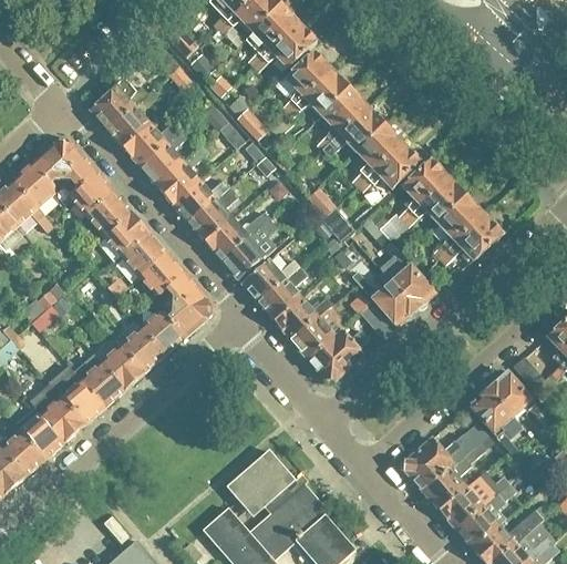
[(209,0),(208,1),(222,16),(213,24),(217,28),(246,0),(209,0)]
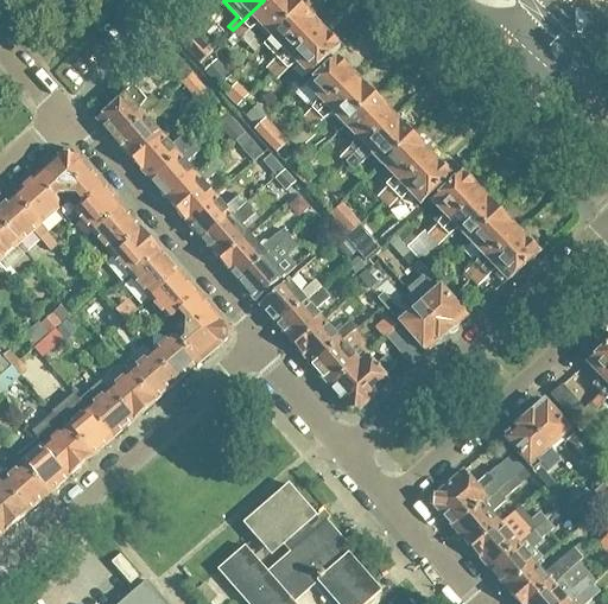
[(268,33),(299,4),(298,1),(298,0),(264,0),(233,30),(234,32),(226,38),(232,45),(249,27),(259,23),(268,33)]
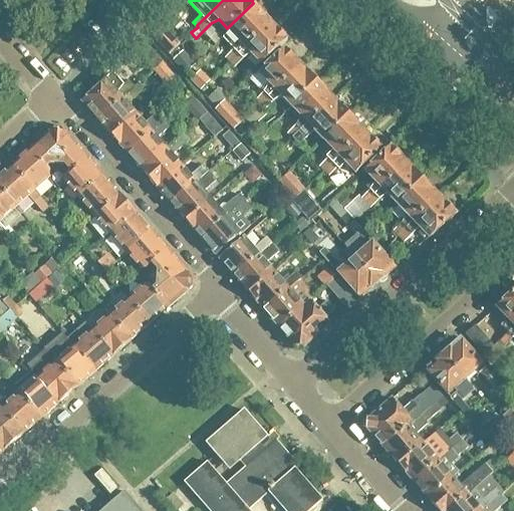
[(229,58),(269,20),(262,12),(263,9),(260,5),(256,6),(253,3),(227,28),(229,30),(223,36),(233,46),(225,54),(229,58)]
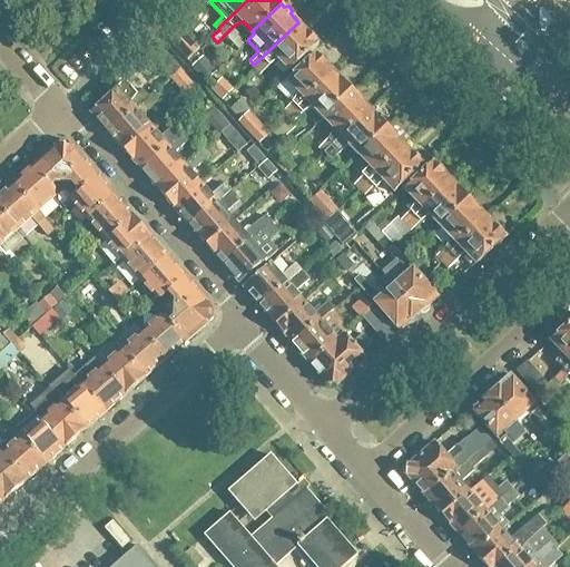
[(287,68),(317,40),(314,38),(315,35),(312,30),(307,30),(298,22),(254,65),(261,71),(269,64),(277,58),(287,68)]
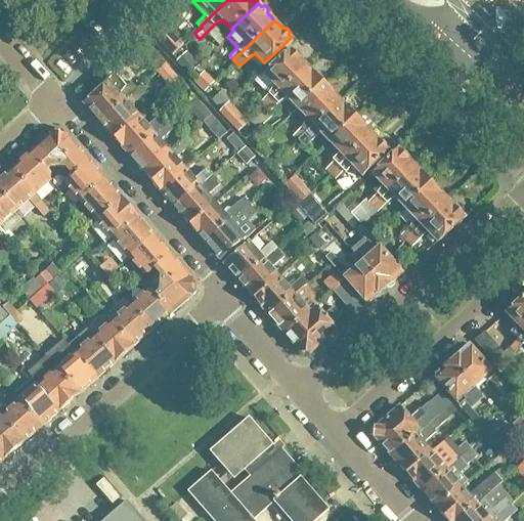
[(182,42),(166,24),(156,34),(172,51),(182,42)]
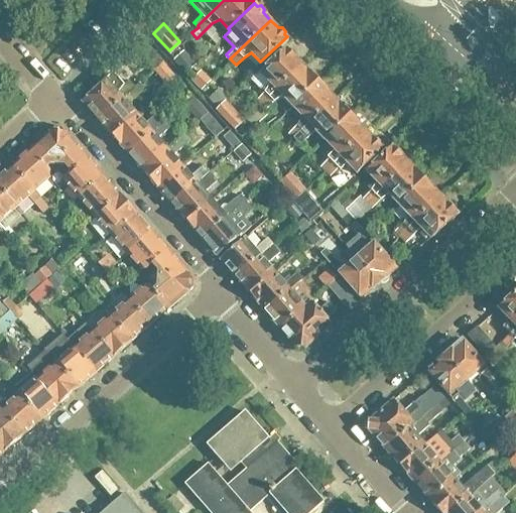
[(163,59),(146,40),(137,48),(154,68),(163,59)]
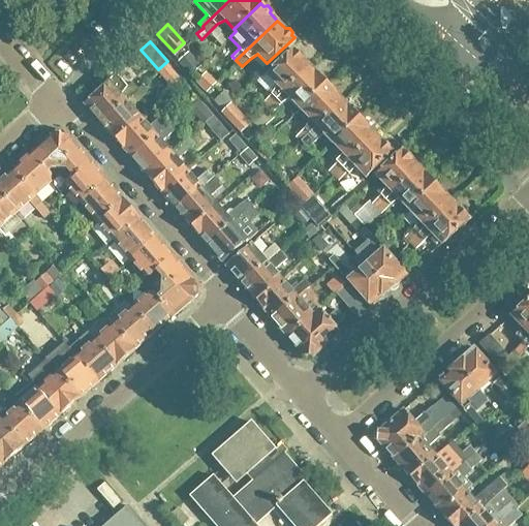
[(267,105),(308,65),(300,56),(301,53),(297,49),(293,50),(291,48),(265,73),(275,85),(269,91),(271,92),(262,100),(267,105)]
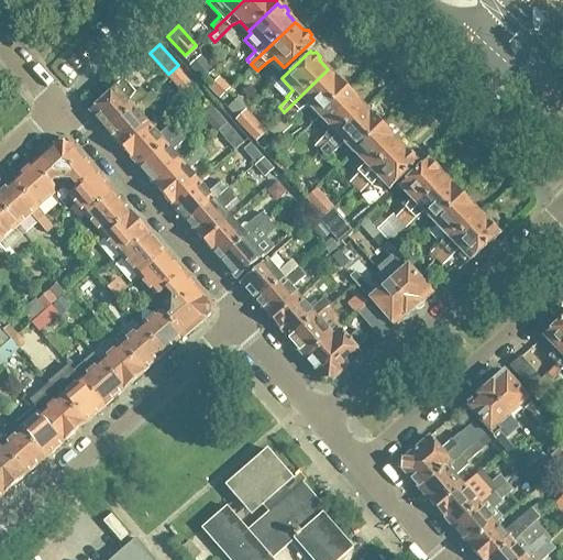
[(188,63),(201,77),(213,67),(200,52),(188,63)]
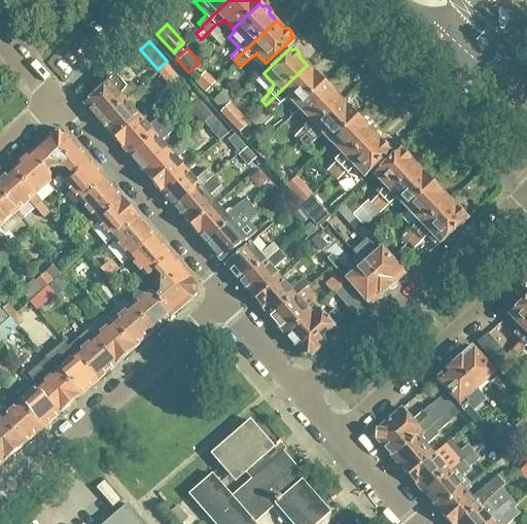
[(167,61),(157,69),(165,76),(174,68),(167,61)]
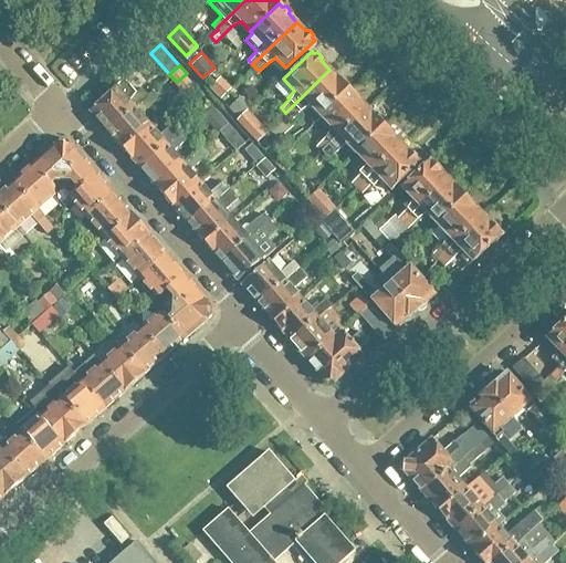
[(318,115),(347,87),(345,85),(346,82),(342,77),(338,79),(329,70),(285,113),(286,114),(271,129),(279,137),(294,121),(292,118),(301,110),(308,105),(318,115)]
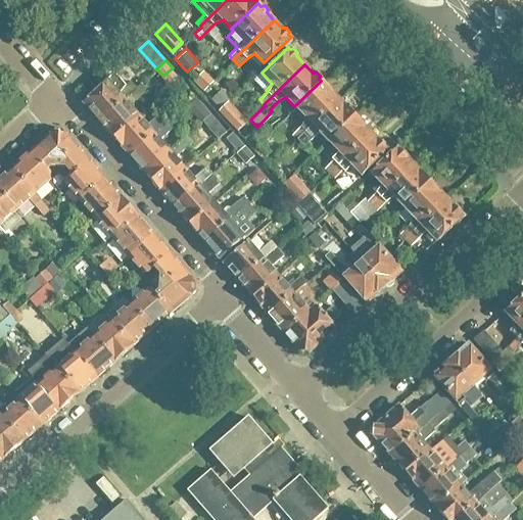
[(204,69),(193,80),(203,89),(214,79),(204,69)]
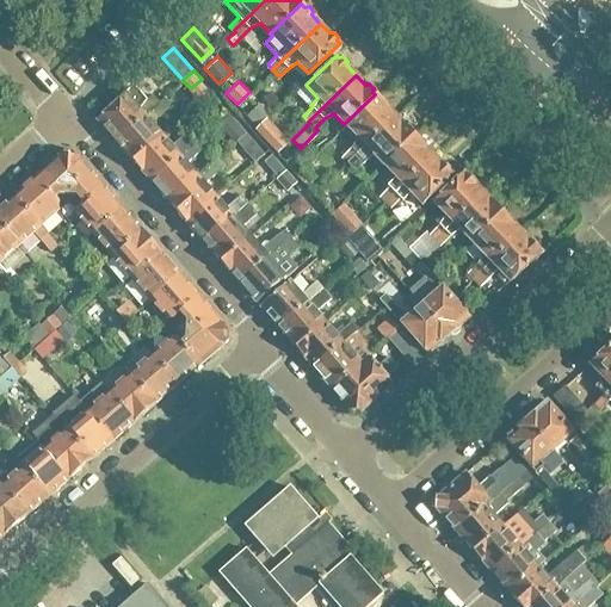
[(113,138),(158,99),(152,93),(146,98),(133,84),(96,117),(113,138)]
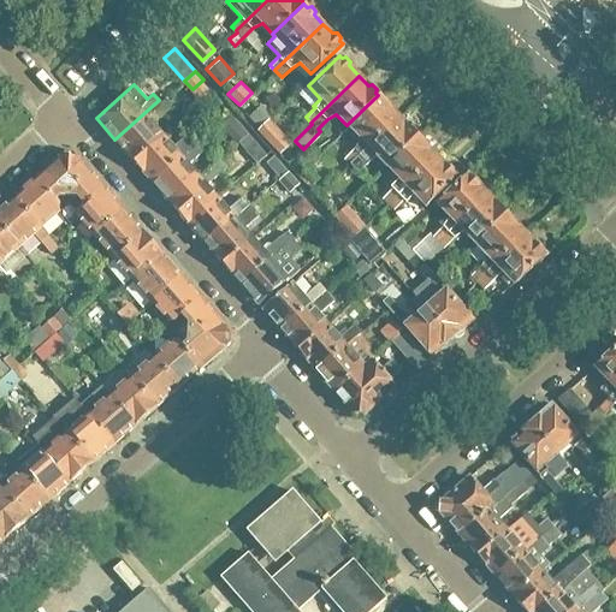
[(349,161),(397,116),(388,105),(389,101),(384,96),(380,97),(378,95),(347,125),(359,138),(354,147),(344,155),(349,161)]
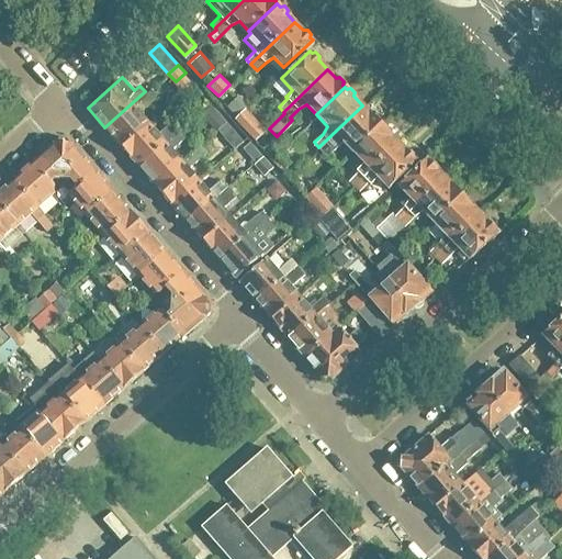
[(121,146),(148,122),(141,114),(159,98),(152,89),(146,92),(145,91),(104,127),(121,146)]
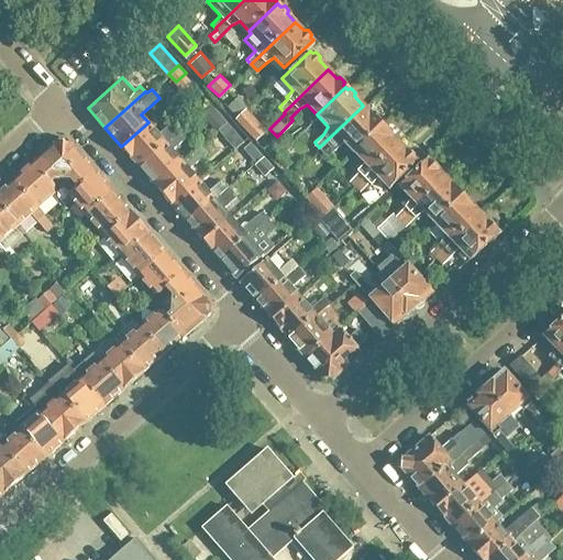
[(236,97),(228,105),(238,114),(245,107),(236,97)]
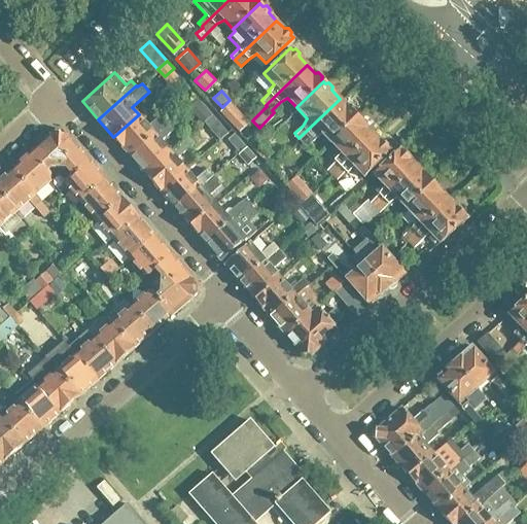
[(212,112),(198,97),(188,105),(203,120),(212,112)]
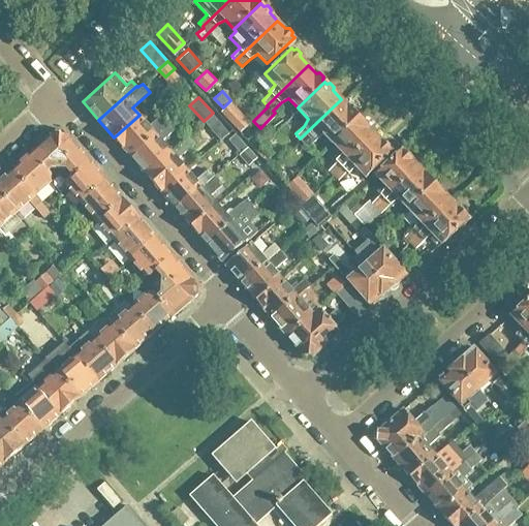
[(331,142),(358,116),(354,113),(355,110),(352,105),(349,106),(341,99),(300,138),(308,147),(322,133),(331,142)]
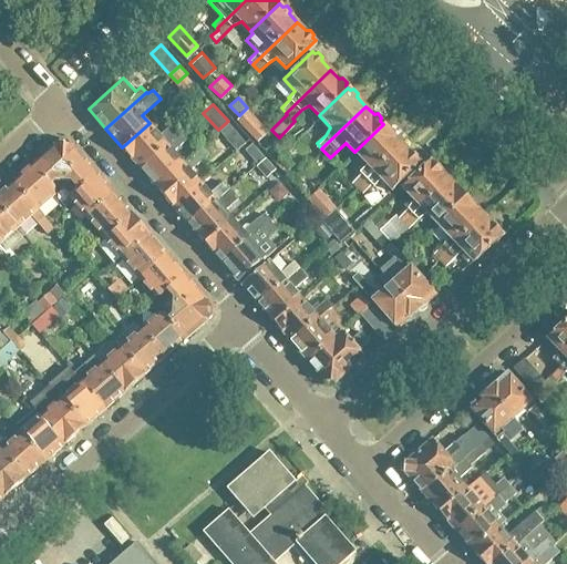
[(237,118),(257,140),(268,130),(248,108),(237,118)]
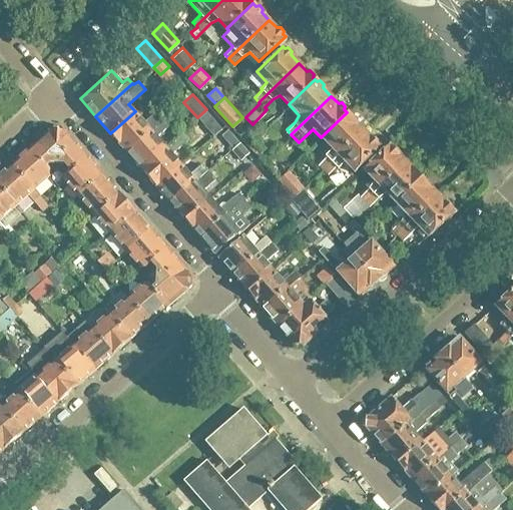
[(198,117),(206,126),(215,119),(206,110),(198,117)]
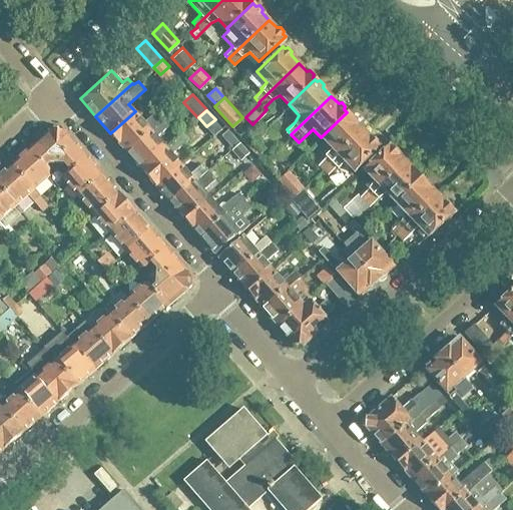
[(125,150),(162,117),(157,112),(145,122),(135,111),(110,133),(125,150)]
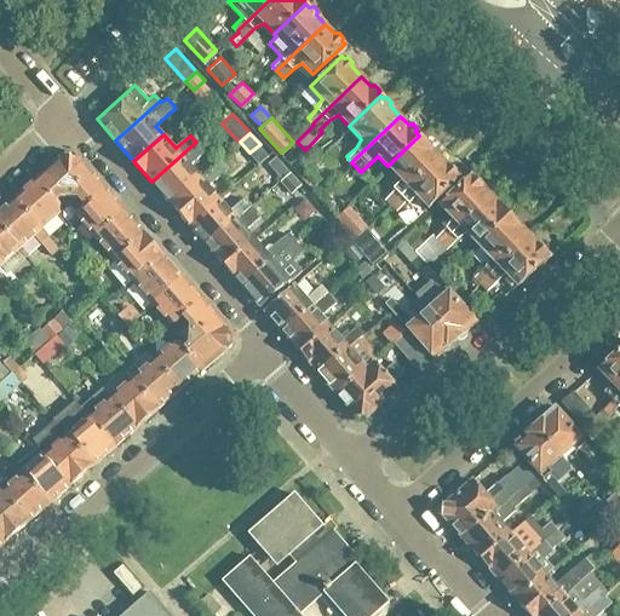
[(390,202),(438,156),(429,145),(430,142),(425,138),(422,138),(419,136),(388,166),(400,178),(392,185),(395,188),(385,196),(390,202)]
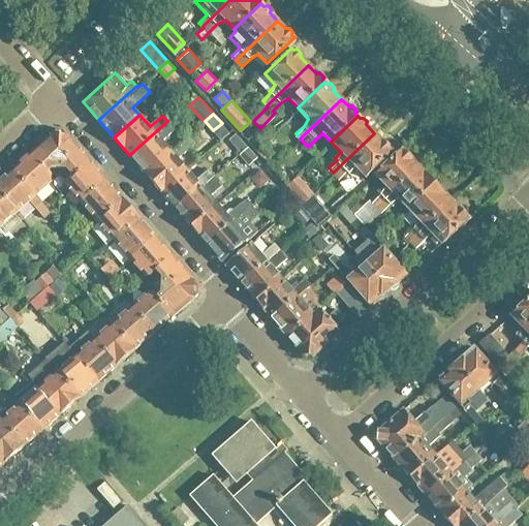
[(145,173),(169,150),(160,140),(174,128),(167,121),(129,155),(145,173)]
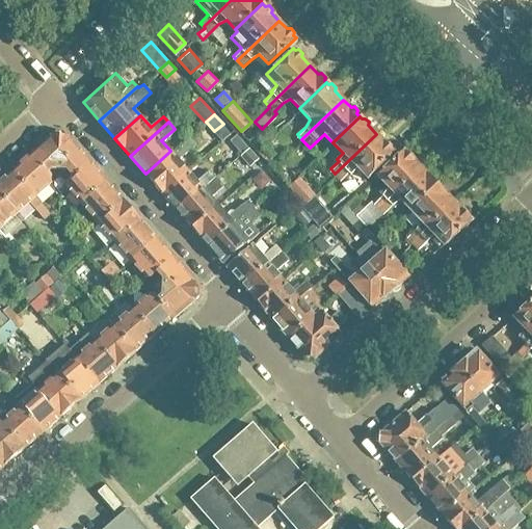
[(67,151),(68,134),(63,129),(56,128),(44,139),(42,155),(38,158),(47,169),(50,166),(67,167),(72,175),(81,167),(67,151)]
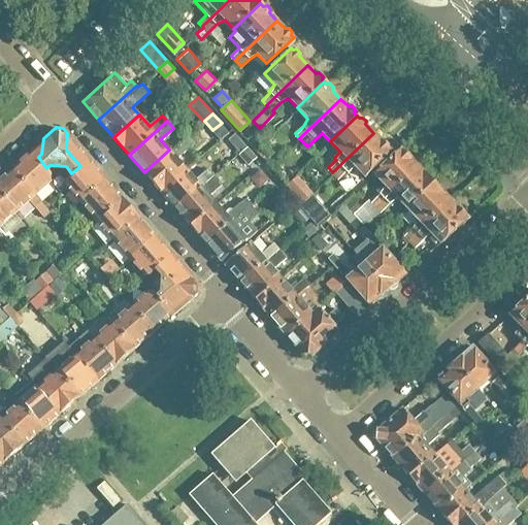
[(235,132),(228,138),(239,152),(246,145),(235,132)]
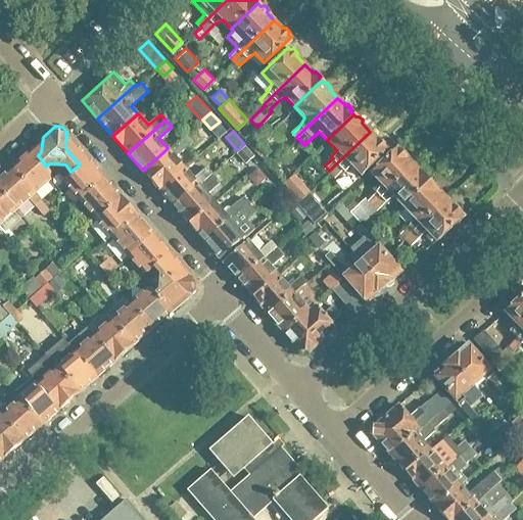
[(105,176),(66,132),(65,148),(80,164),(70,172),(65,176),(65,183),(80,198),(105,176)]
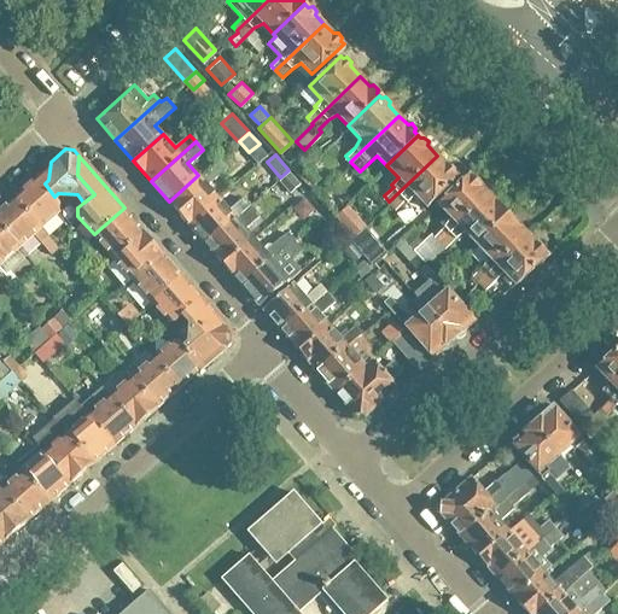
[(425,206),(456,175),(453,171),(454,168),(450,163),(445,164),(437,156),(389,202),(396,208),(404,199),(407,202),(414,196),(425,206)]
